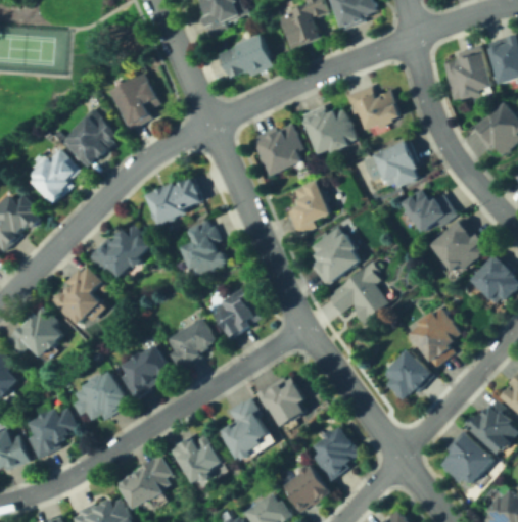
[(229,28),(214,34),(205,13),(212,11),(206,0),(237,0),(244,17),(227,24),(229,28)]
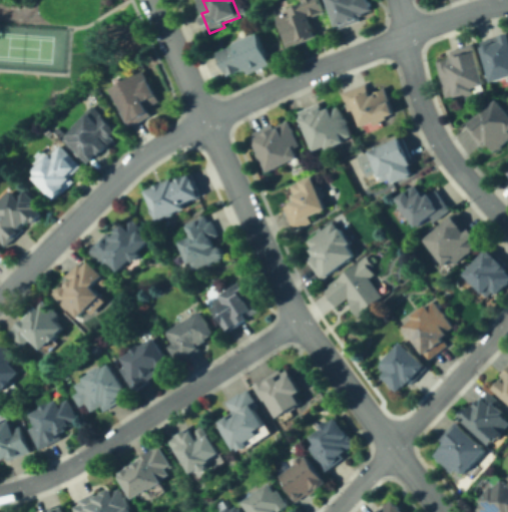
[(315,40),(284,50),(272,14),(298,4),(296,0),(317,0),(322,14),(308,19),(315,40)]
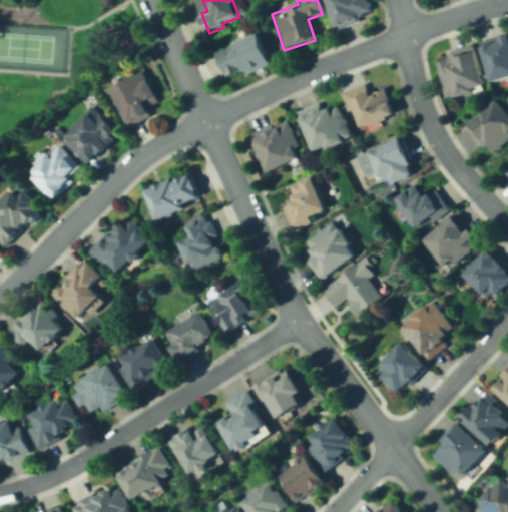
[(366,0),(370,10),(358,14),(360,21),(333,30),(322,0),(366,0)]
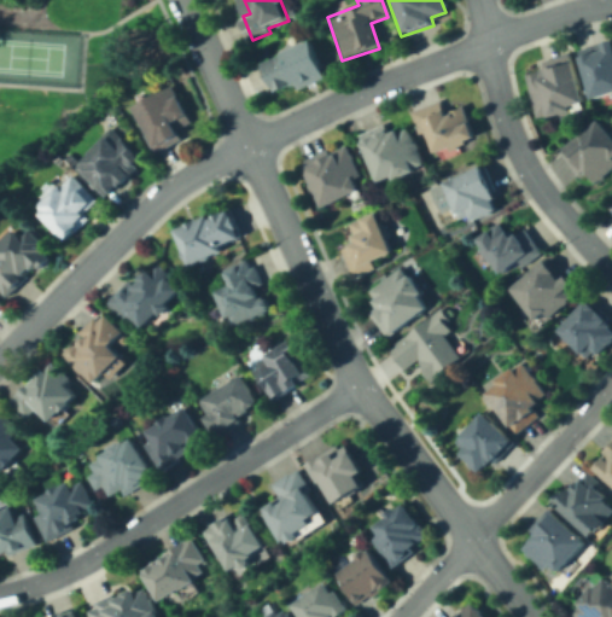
[(327,75),(295,93),(290,85),(272,95),(256,67),(307,38),(327,75)]
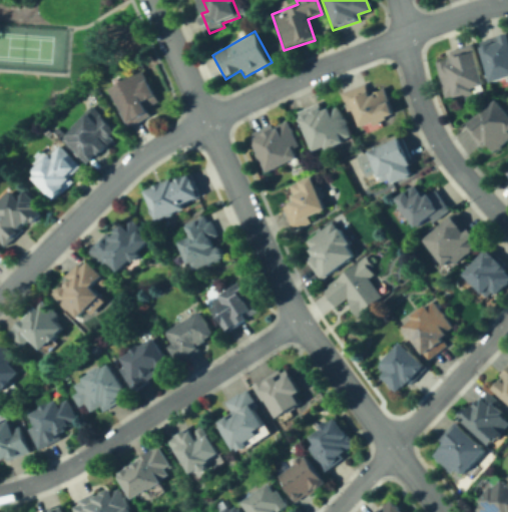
[(505,31),(507,38),(507,37),(507,74),(486,80),(475,39),(505,31)]
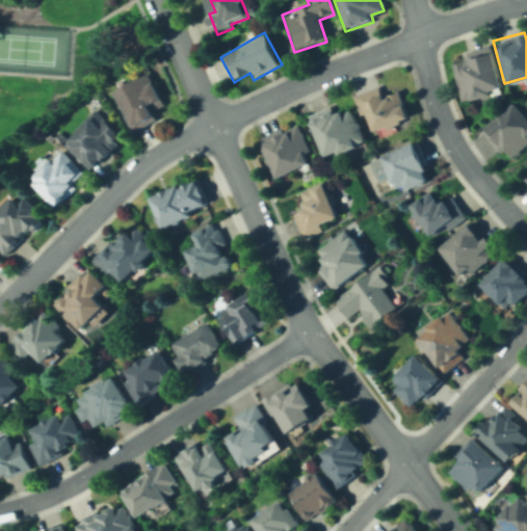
[(490,96),(463,103),(451,60),(465,56),(464,51),(486,45),(497,86),(488,88),(490,96)]
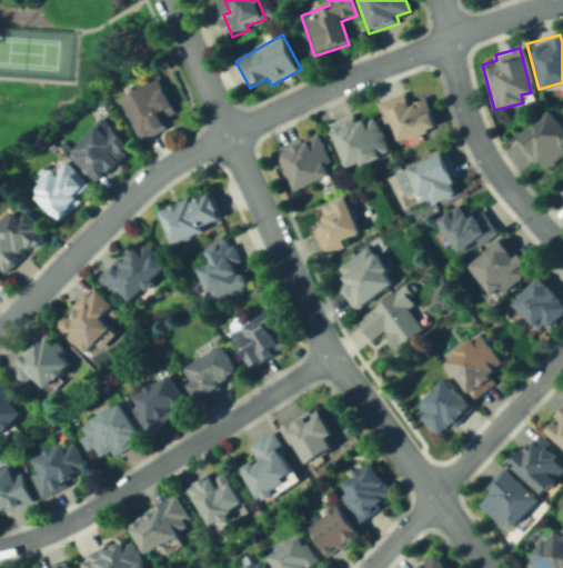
[(168,130),(137,141),(119,95),(159,79),(172,113),(163,118),(168,130)]
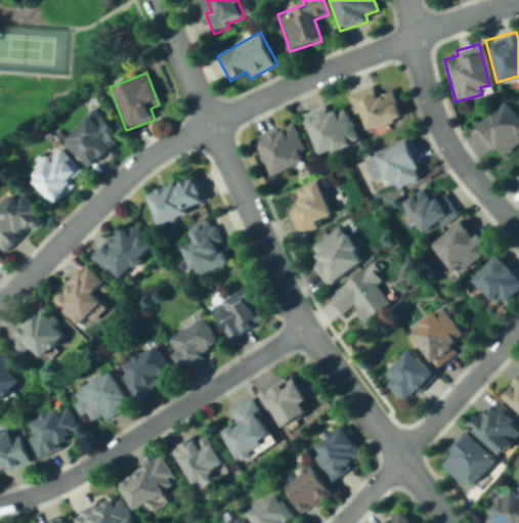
[(376,85),(380,96),(396,89),(407,116),(374,130),(358,93),(376,85)]
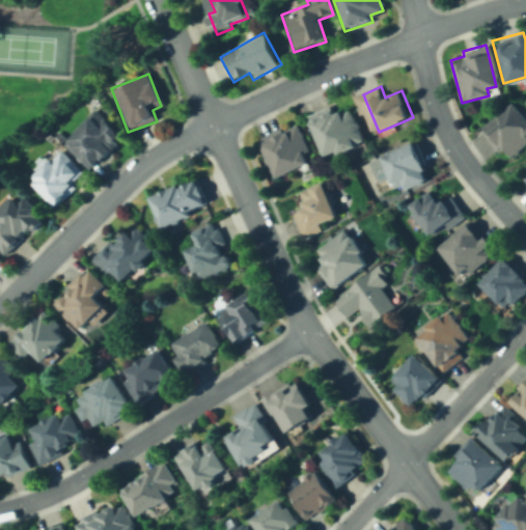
[(477,128),(508,100),(525,118),(525,132),(525,133),(525,134),(525,141),(508,159),(499,149),(498,150),(477,128)]
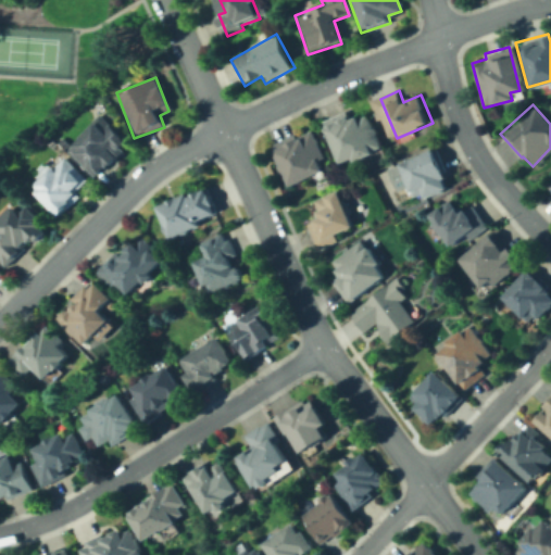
[(96,176),(67,147),(80,134),(78,133),(97,114),(127,146),(96,176)]
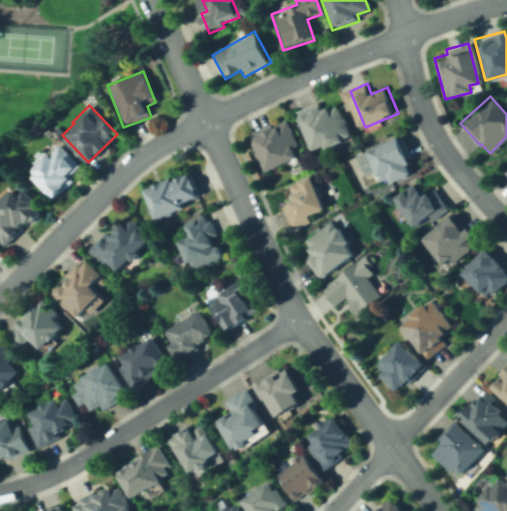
[(328,105),(330,110),(339,106),(354,140),(326,153),(323,146),(313,150),(298,117),(321,107),(321,108),(328,105)]
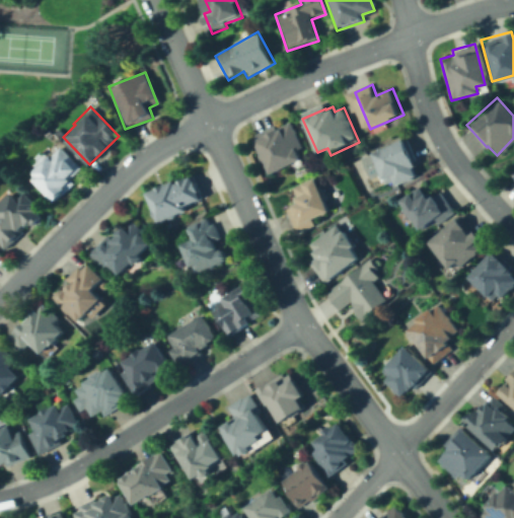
[(248,137),(279,122),(283,130),(288,127),(301,155),(298,156),(304,168),(294,173),(291,166),(268,176),(248,137)]
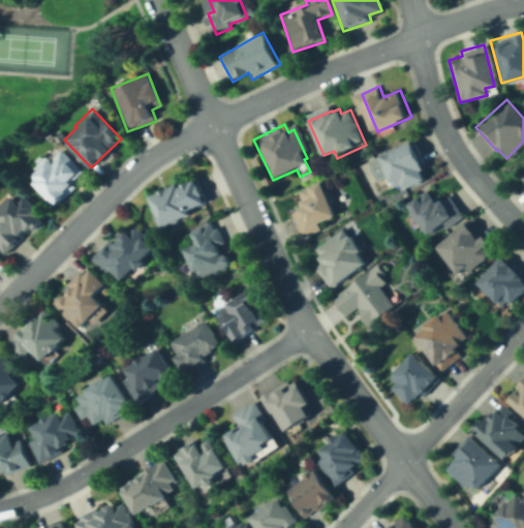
[(430,178),(404,188),(401,180),(390,184),(378,156),(415,142),(430,178)]
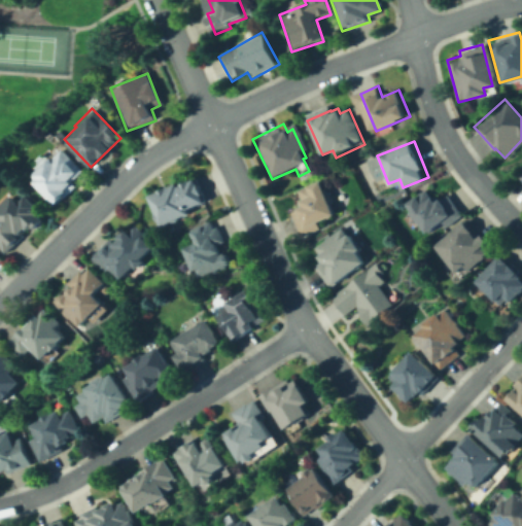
[(77,168),(79,174),(69,183),(74,187),(53,209),(31,187),(29,172),(31,170),(27,166),(40,153),(46,160),(50,155),(46,152),(54,145),(77,168)]
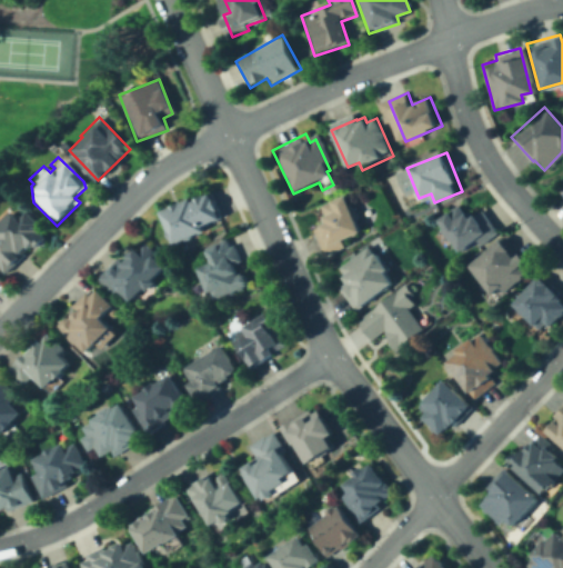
[(203,187),(223,218),(174,247),(154,213),(178,199),(179,201),(203,187)]
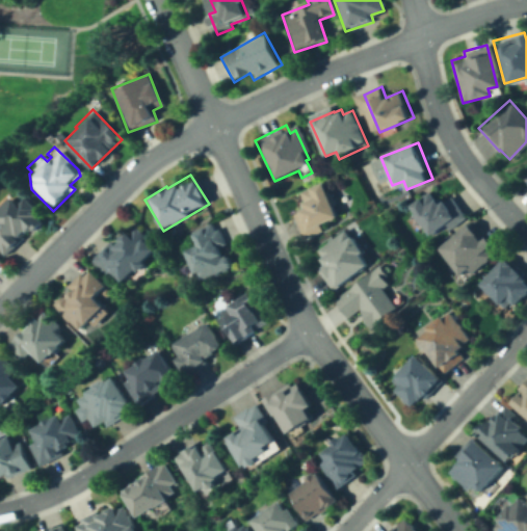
[(288,215),(302,208),(296,194),(319,183),(337,217),(335,222),(301,240),(288,215)]
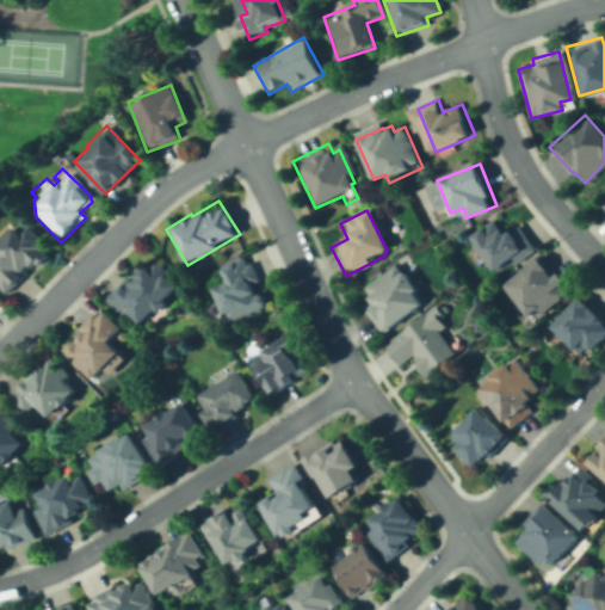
[(492,220),(498,227),(504,223),(511,234),(518,228),(535,250),(518,263),(514,257),(497,270),(470,235),(492,220)]
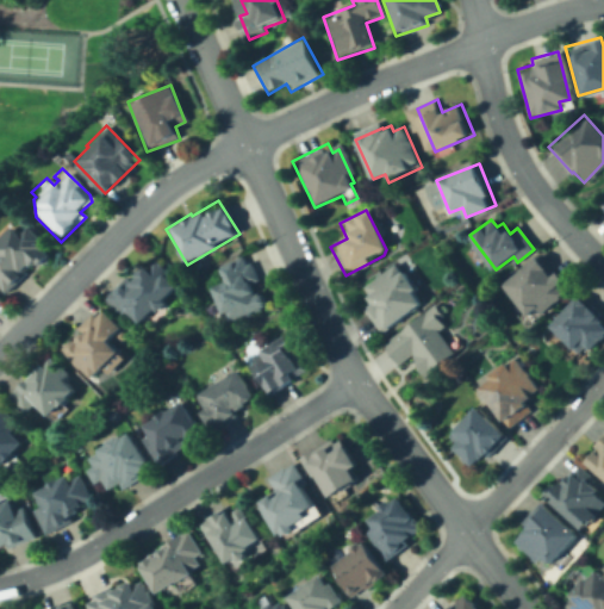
[(36,222),(54,243),(45,250),(51,258),(10,294),(0,284),(0,240),(13,228),(20,236),(36,222)]
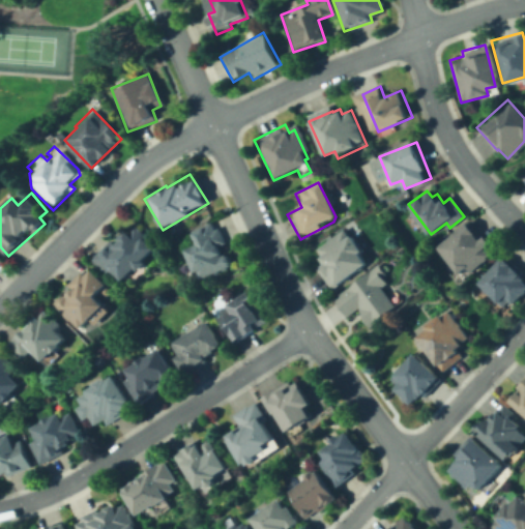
[(489,258),(464,276),(460,272),(455,276),(433,246),(469,219),(489,246),(484,250),(489,258)]
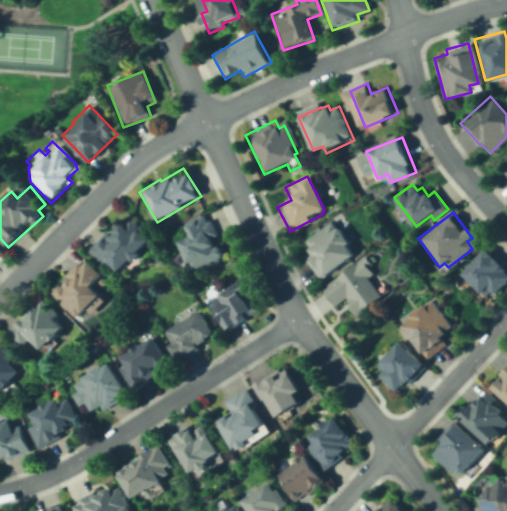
[(186,270),(177,240),(186,237),(182,223),(207,215),(221,260),(186,270)]
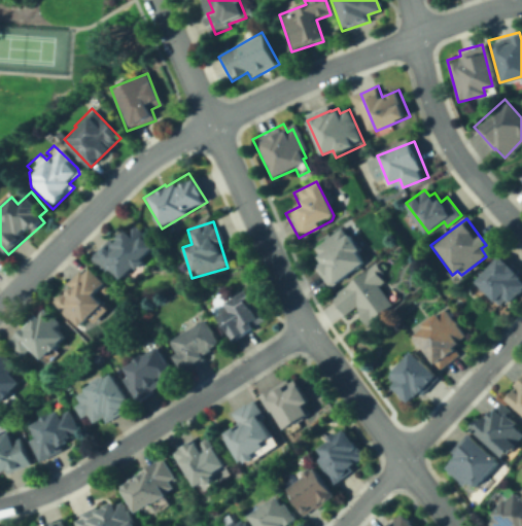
[(136,224),(155,244),(124,277),(114,268),(109,274),(93,257),(112,239),(117,243),(136,224)]
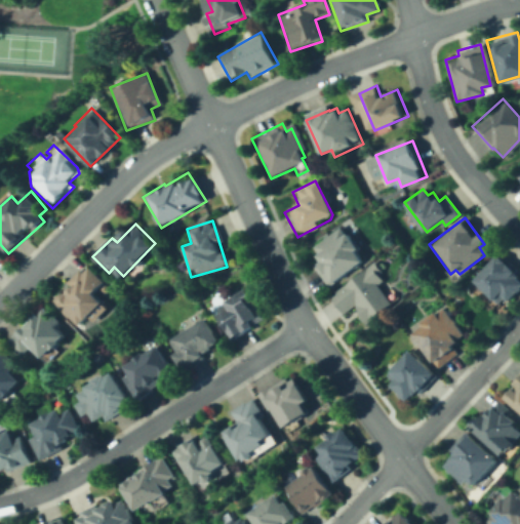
[(311,267),(318,262),(309,247),(340,226),(348,238),(353,234),(361,247),(355,251),(363,264),(325,289),(311,267)]
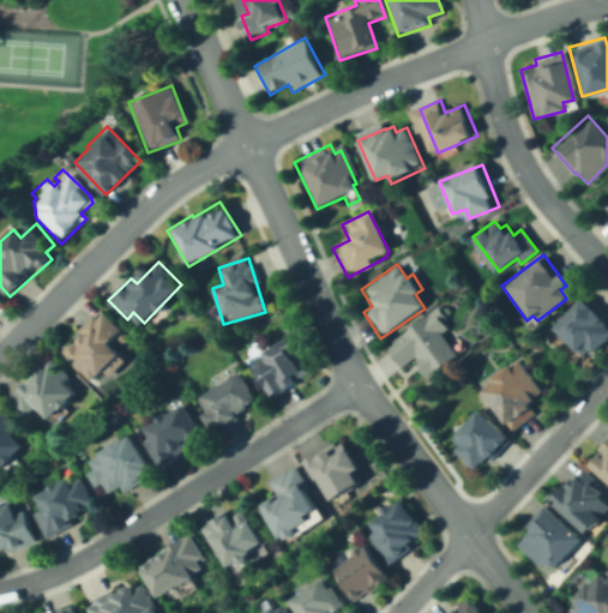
[(548,330),(582,296),(607,323),(607,326),(605,330),(607,334),(607,336),(587,358),(583,354),(578,359),(548,330)]
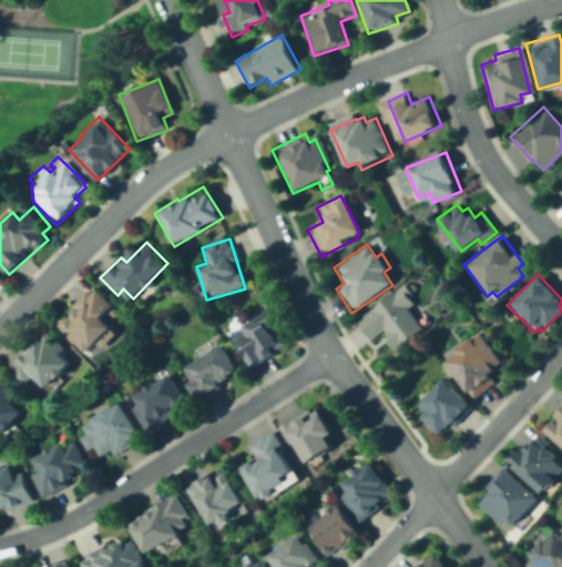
[(399,283),(410,294),(405,300),(410,306),(407,309),(422,326),(394,353),(379,336),(371,343),(355,323),(399,283)]
